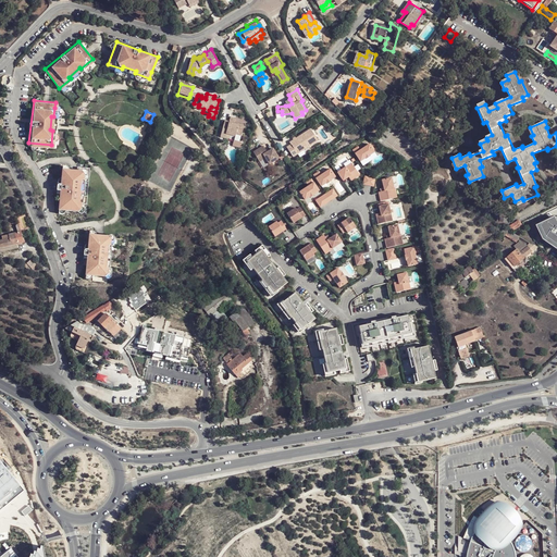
[(246,122),(238,121),(238,123),(234,122),(234,120),(235,115),(230,114),(229,120),(227,131),(226,134),(237,135),(238,133),(244,134),(246,122)]
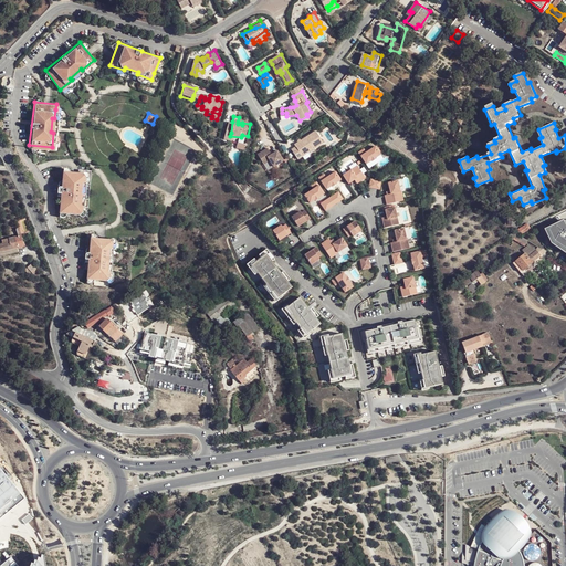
[(316,144),(318,147),(323,144),(315,132),(297,144),(299,146),(294,149),(300,159),(305,155),(304,153),(316,144)]
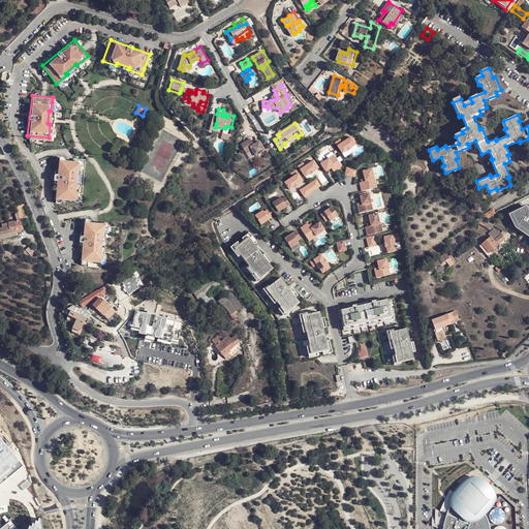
[(285,145),(298,137),(296,134),(284,143),(285,145)]
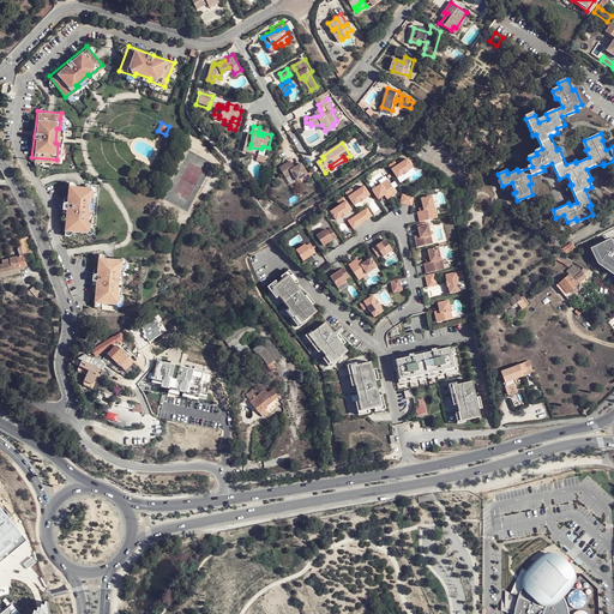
[(395,160),(389,163),(397,176),(403,173),(403,174),(408,170),(408,169),(413,166),(408,157),(397,164),(395,160)]
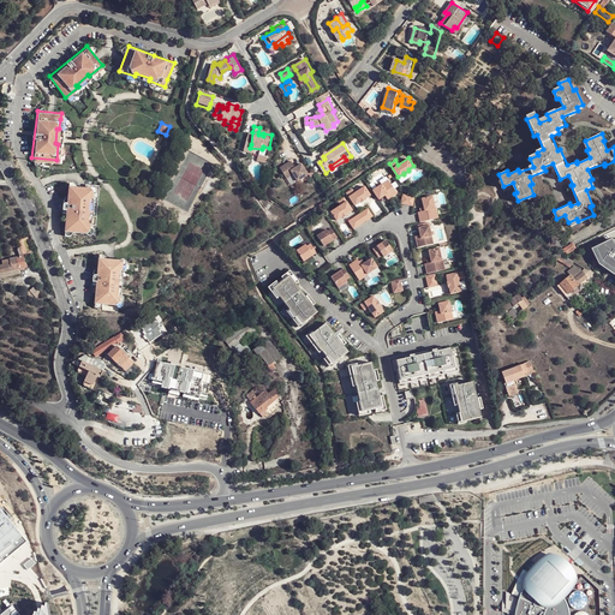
[(290,166),(294,163),(291,160),(280,166),(288,180),(294,175),(298,181),(308,174),(302,165),(296,167),(292,169),(290,166)]
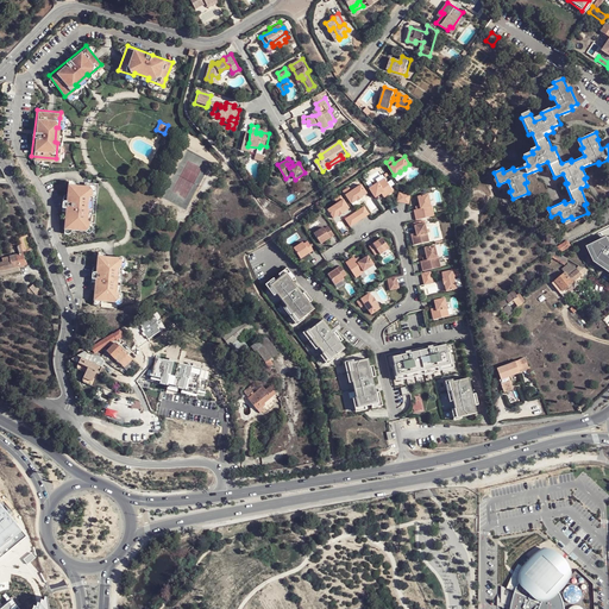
[(369,188),(375,196),(381,193),(383,190),(387,195),(393,190),(384,177),(369,188)]
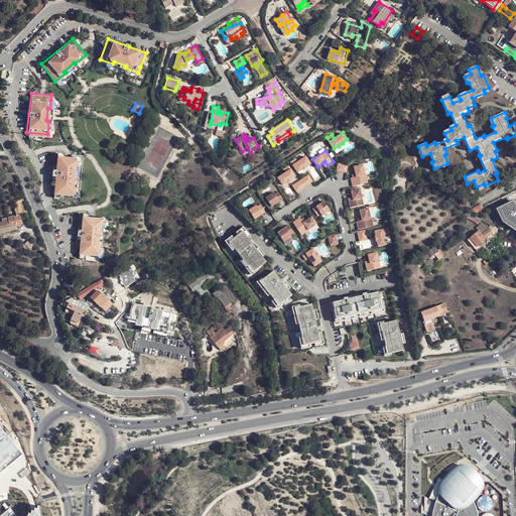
[(51,190),(55,191),(73,194),(74,185),(72,185),(75,163),(76,163),(77,156),(81,156),(81,152),(71,151),(70,154),(56,152),(54,168),(50,168),(50,171),(53,172),(53,176),(51,190)]
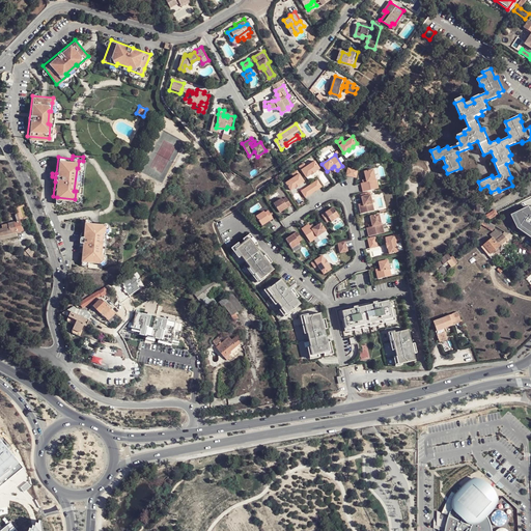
[(304,163),(299,166),(306,177),(311,174),(311,175),(315,172),(315,171),(319,168),(315,161),(306,166),(304,163)]
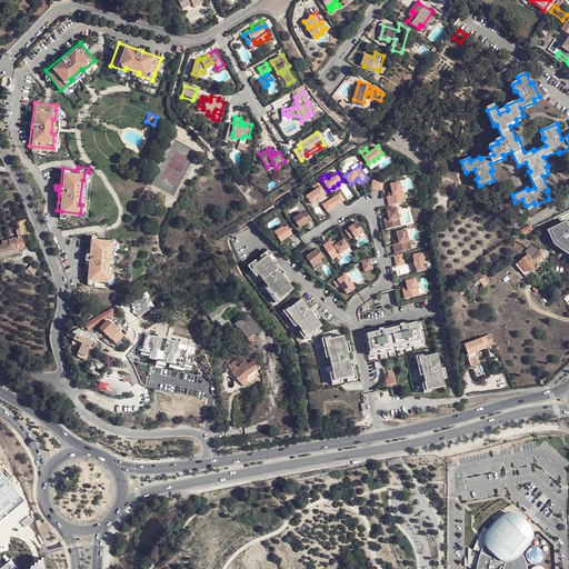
[(318,181),(312,186),(315,189),(306,195),(311,203),(316,200),(320,198),(320,197),(326,193),(318,181)]
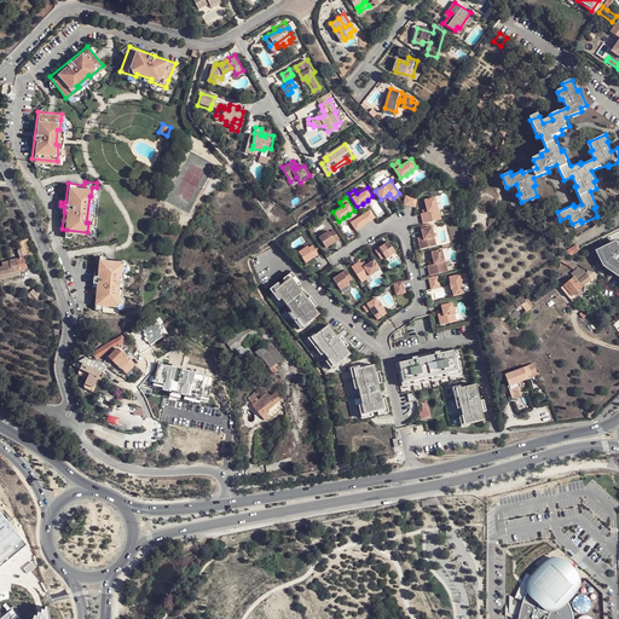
[(435,197),(424,200),(427,212),(423,212),(421,213),(423,223),(441,219),(439,209),(438,209),(435,197)]
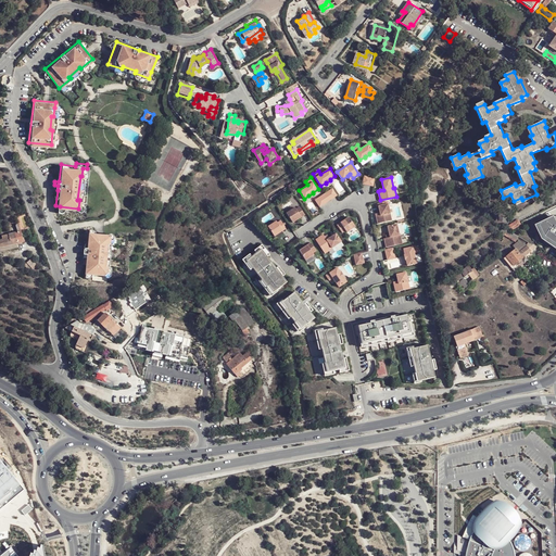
[(388,203),(378,205),(380,212),(380,215),(376,216),(378,224),(392,220),(388,203)]
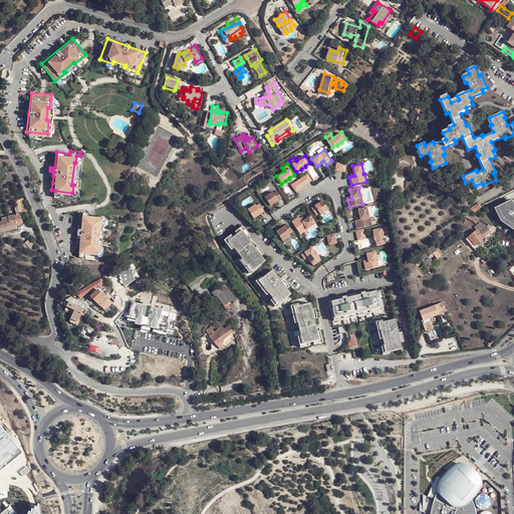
[(264,196),(265,197),(269,205),(280,198),(276,190),(272,192),(272,191),(264,196)]
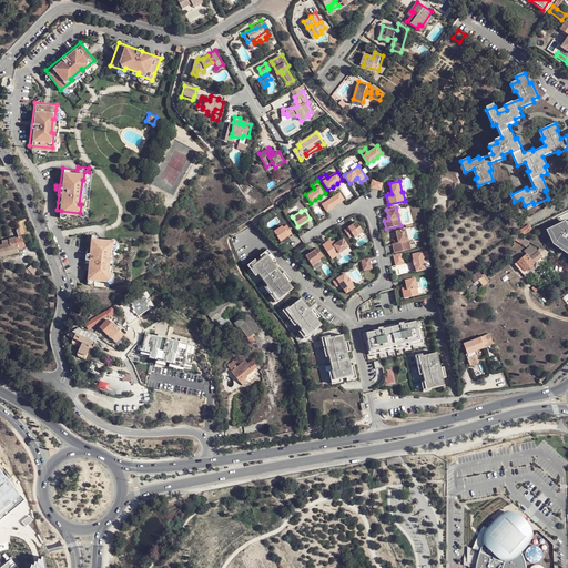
[(362,231),(361,230),(355,222),(343,230),(348,237),(353,235),(353,236),(362,231)]
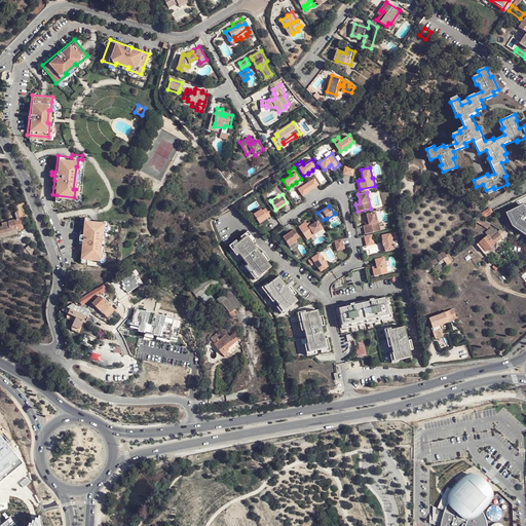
[(252,214),(253,215),(258,223),(269,215),(264,208),(261,210),(260,209),(252,214)]
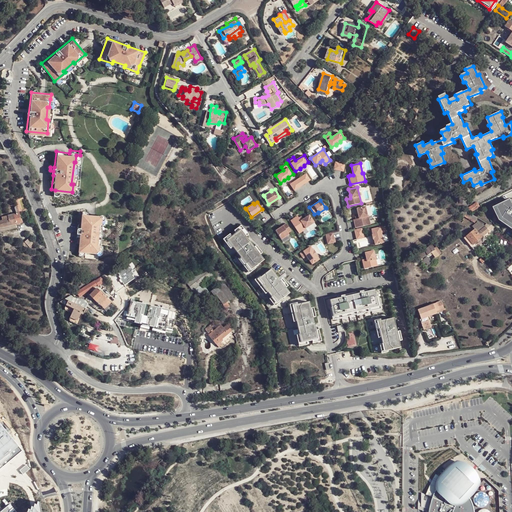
[(511,206),(510,202),(498,208),(499,209),(497,210),(501,219),(498,220),(500,223),(507,228),(509,225),(511,227),(509,230),(511,231),(511,206)]
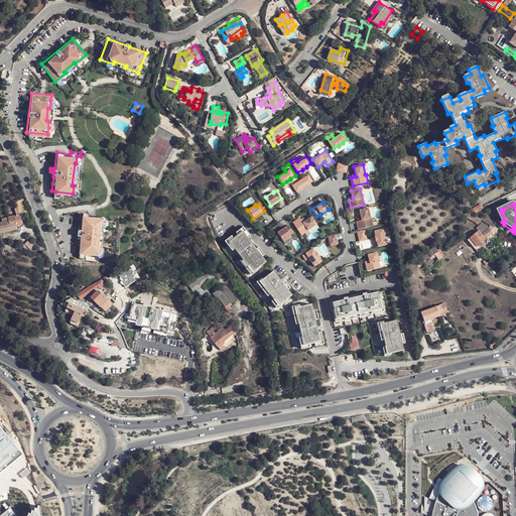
[(368,208),(359,210),(362,220),(358,221),(356,221),(358,230),(373,226),(371,218),(368,208)]
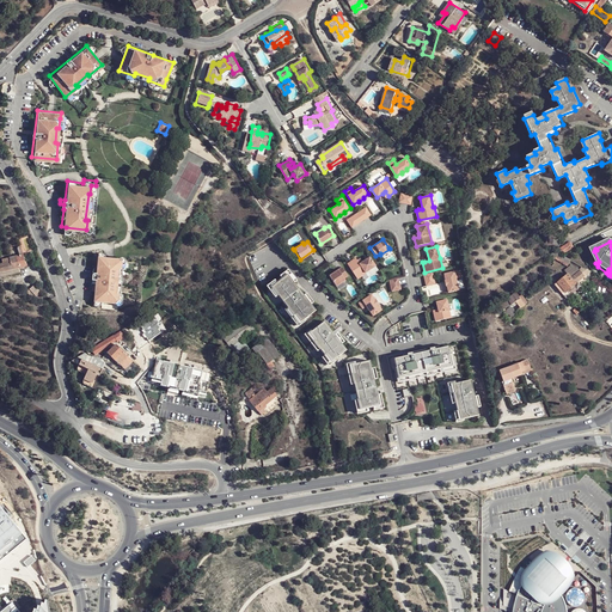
[(573,261),(560,254),(557,258),(568,267),(573,261)]
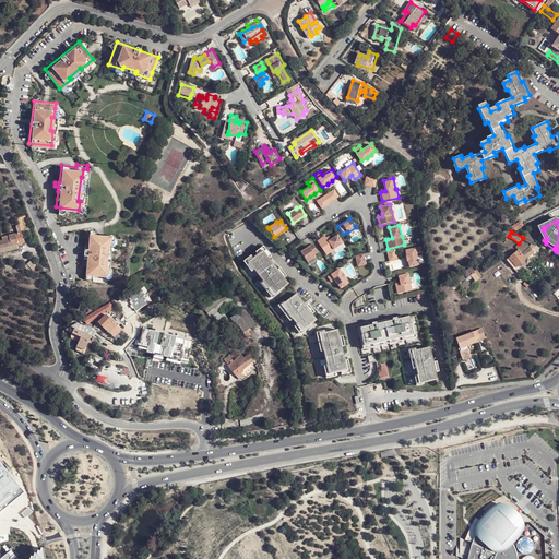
[(21,233),(18,234),(1,237),(1,240),(0,240),(0,248),(13,246),(23,244),(21,233)]
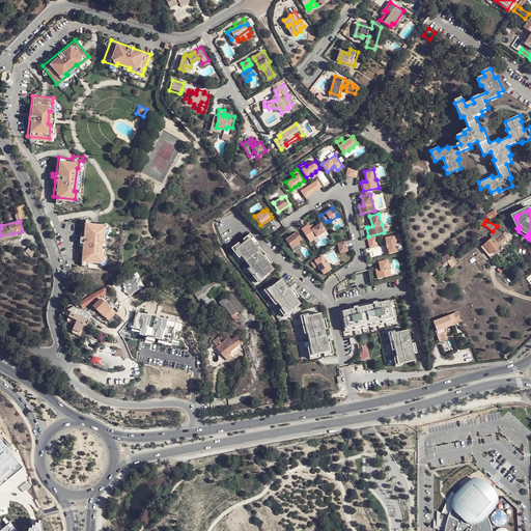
[(101,266),(107,225),(86,222),(81,262),(101,266)]
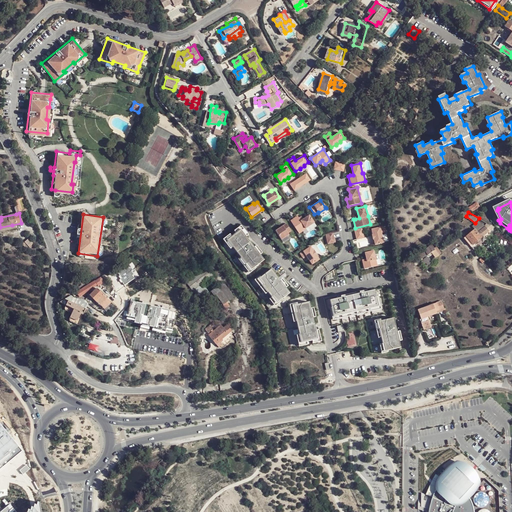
[(313,222),(308,214),(302,218),(300,220),(298,217),(297,215),(290,220),(298,233),(305,228),(313,222)]
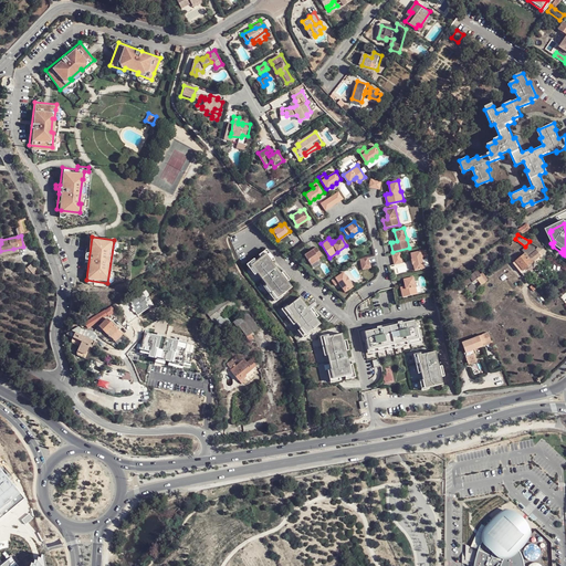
[(543,255),(537,249),(530,244),(523,250),(526,253),(516,261),(524,270),(543,255)]
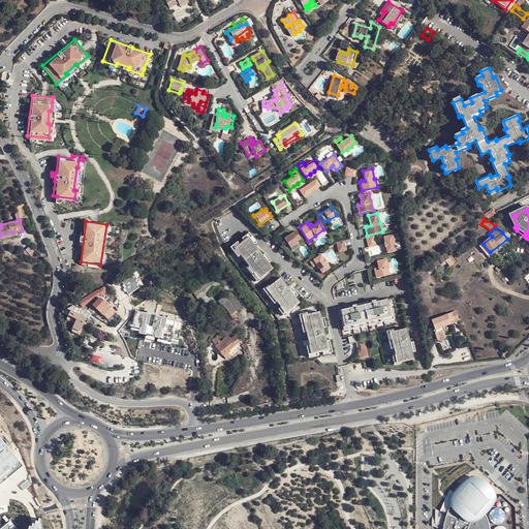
[(300,238),(294,230),(283,238),(289,247),(298,242),(297,241),(300,238)]
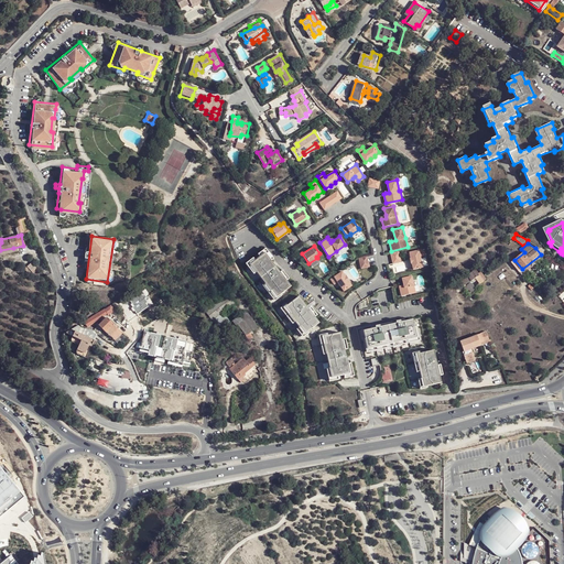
[(424,256),(422,250),(409,252),(410,259),(411,264),(411,263),(413,270),(422,268),(420,257),(424,256)]
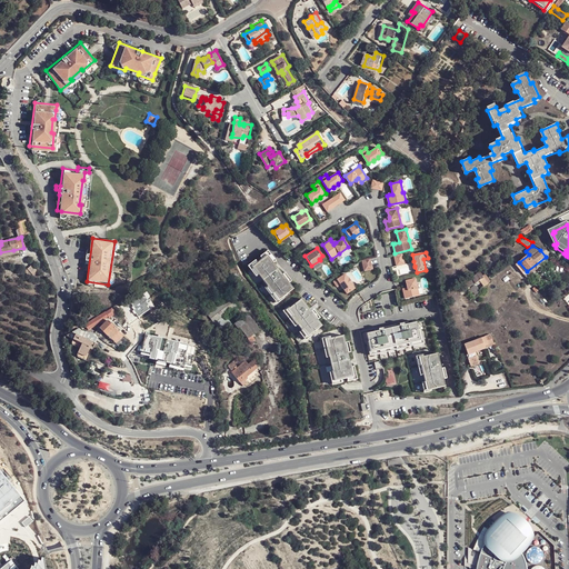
[(266,255),(251,266),(271,293),(272,292),(278,299),(291,288),(287,282),(276,268),(271,262),(266,255)]
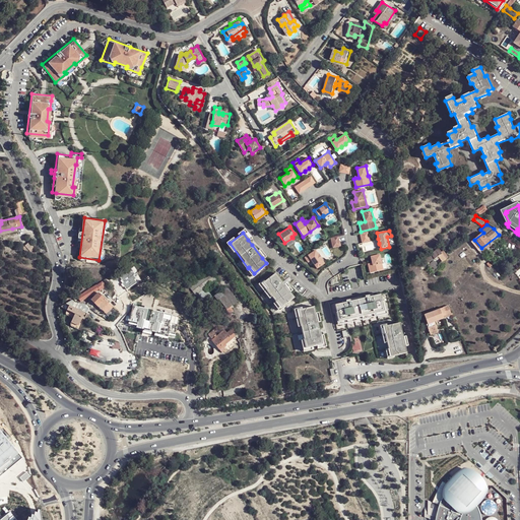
[(26,253),(34,249),(29,242),(22,246),(26,253)]
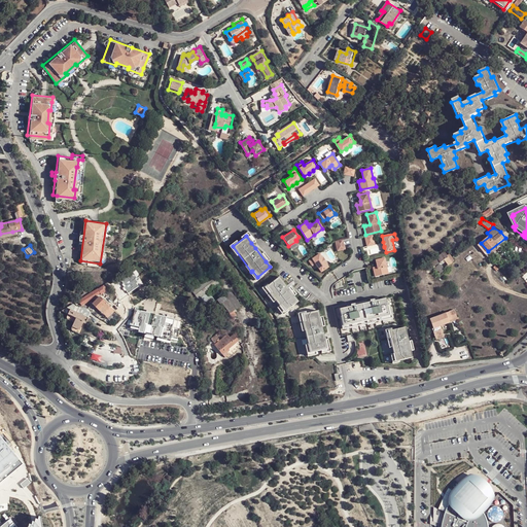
[(442,261),(445,259),(450,256),(446,251),(437,256),(442,261)]
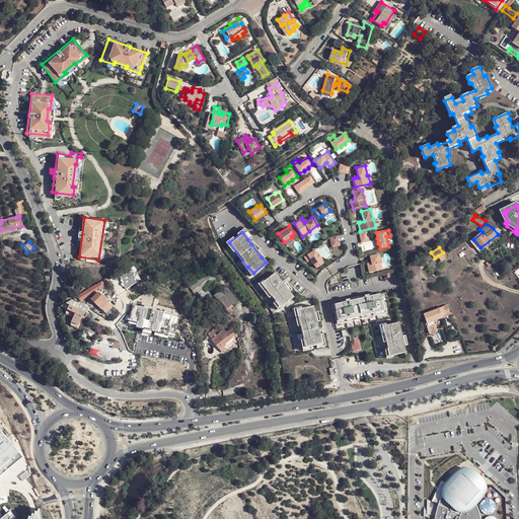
[(302,256),(306,262),(309,260),(314,268),(322,264),(319,258),(317,254),(316,254),(313,250),(302,256)]
